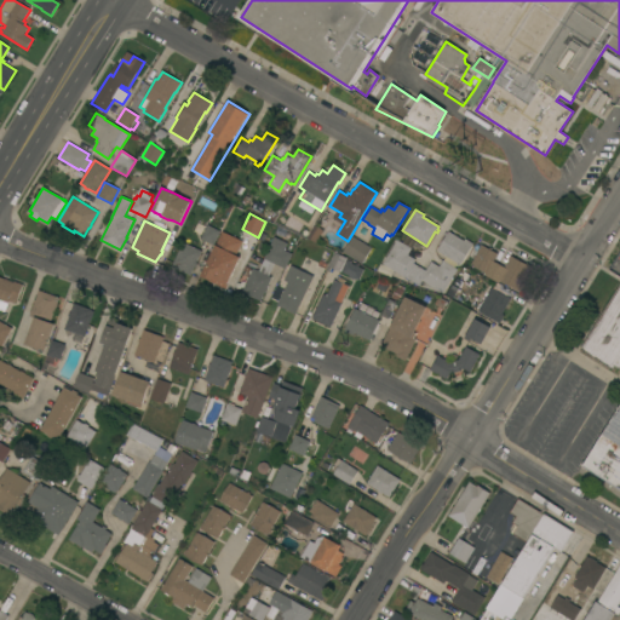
[(207,224),(208,225),(210,222),(216,225),(213,228),(220,231),(213,246),(200,239),(207,224)]
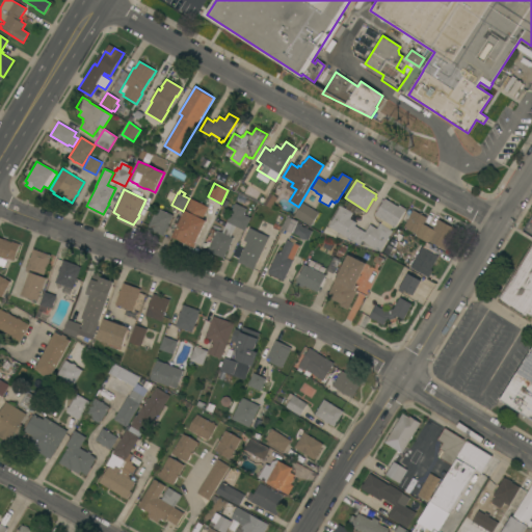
[(266,201),(263,198),(266,193),(269,195),(270,193),(277,197),(271,209),(263,205),(266,201)]
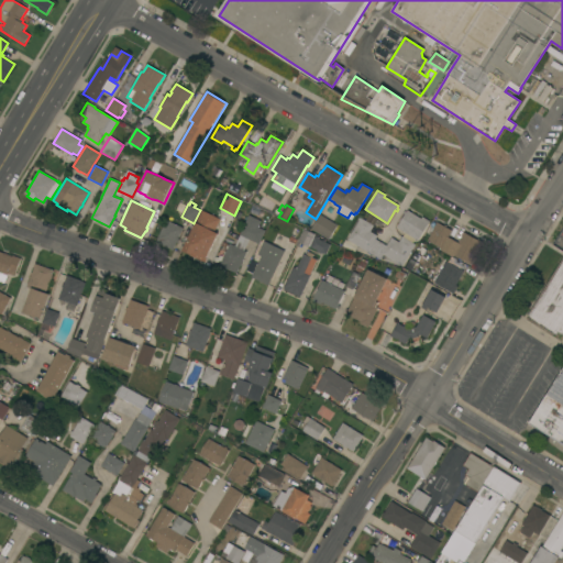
[(221,219),(214,232),(218,233),(205,263),(190,255),(181,251),(201,210),(221,219)]
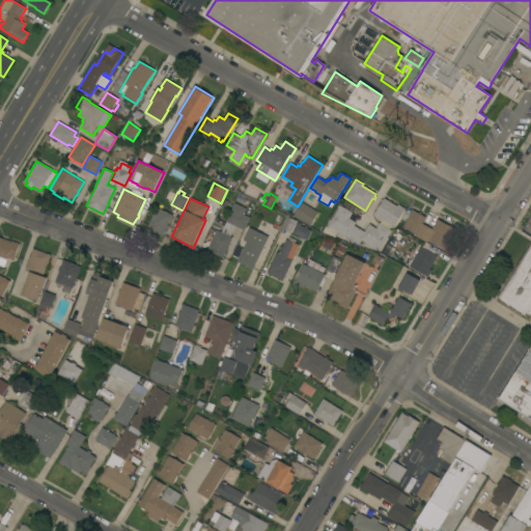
[(374,215),(382,202),(380,201),(382,199),(383,200),(384,198),(397,206),(398,204),(406,208),(394,227),(374,215)]
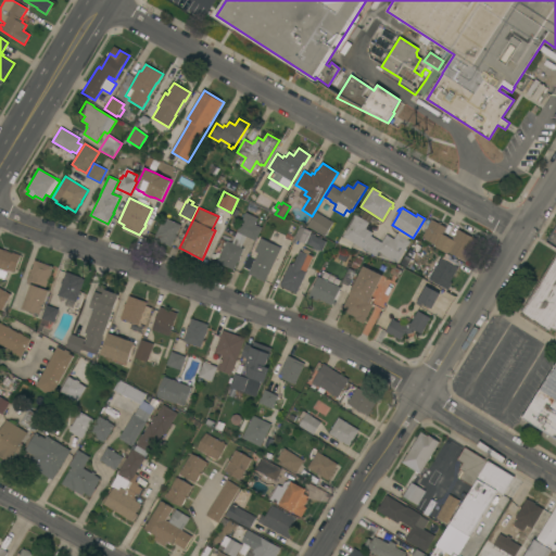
[(247,237),(241,248),(243,249),(239,260),(240,260),(238,263),(237,263),(234,270),(219,264),(217,263),(218,260),(217,260),(227,240),(232,243),(237,232),(245,212),(257,218),(255,224),(262,228),(255,241),(247,237)]
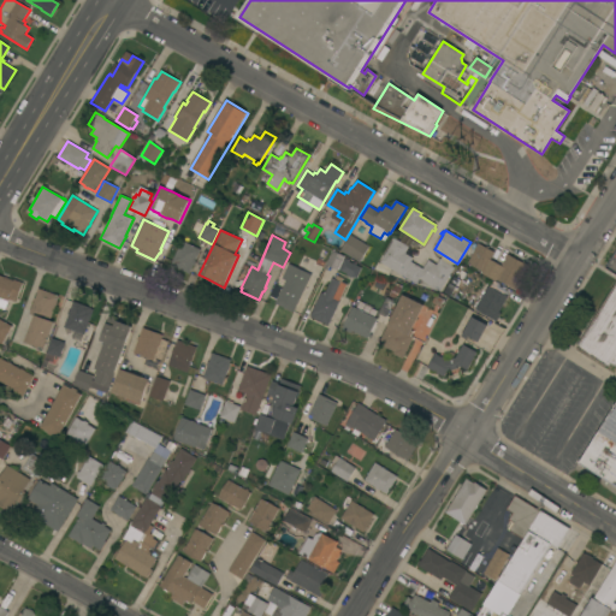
[(341,250),(350,235),(369,247),(360,262),(341,250)]
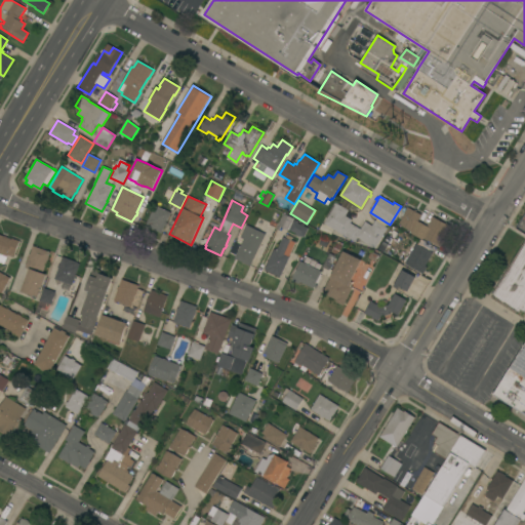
[(336,203),(349,210),(346,216),(352,220),(351,223),(361,229),(365,221),(372,226),(375,220),(388,228),(375,248),(357,238),(355,242),(342,235),(324,224),(336,203)]
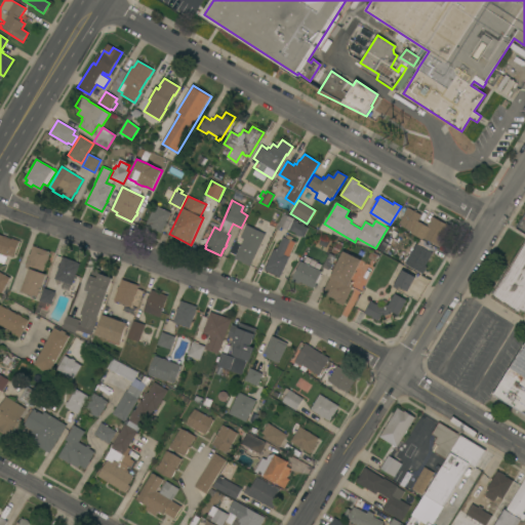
[(171,212),(166,223),(167,224),(165,227),(164,226),(161,234),(146,226),(147,224),(146,224),(155,205),(171,212)]
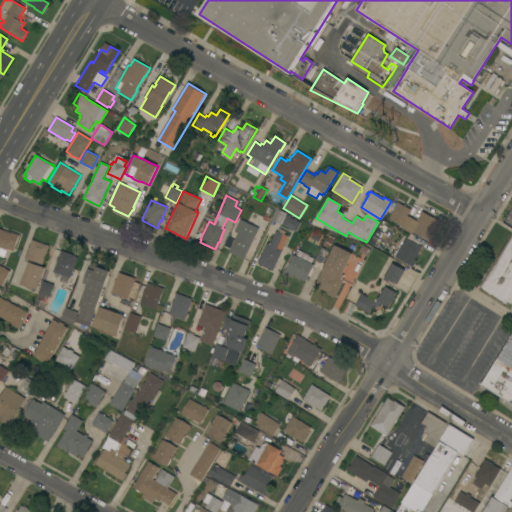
[(394,208),(395,205),(396,205),(398,202),(403,206),(404,204),(407,205),(406,207),(411,210),(408,216),(417,221),(422,212),(434,218),(435,216),(437,218),(436,219),(438,220),(431,233),(433,234),(429,241),(413,232),(412,234),(400,227),(401,225),(389,219),(394,208)]
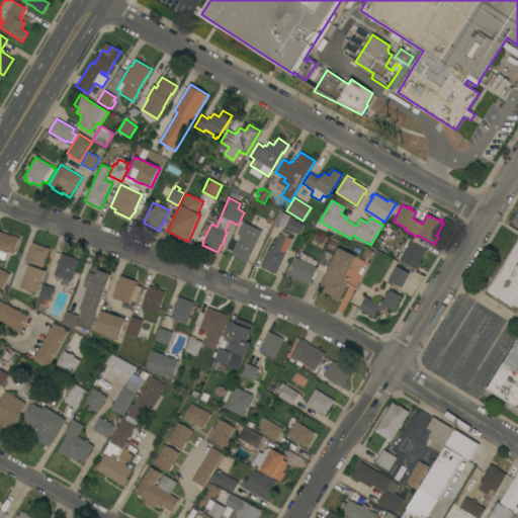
[(274,223),(279,210),(289,216),(283,227),(274,223)]
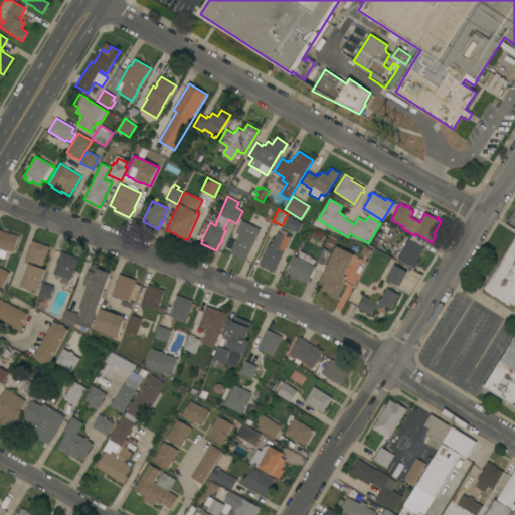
[(295,231),(294,232),(290,230),(291,229),(284,225),(288,216),(289,217),(289,216),(292,217),(292,218),(295,220),(296,219),(298,220),(297,221),(303,224),(298,233),(295,231)]
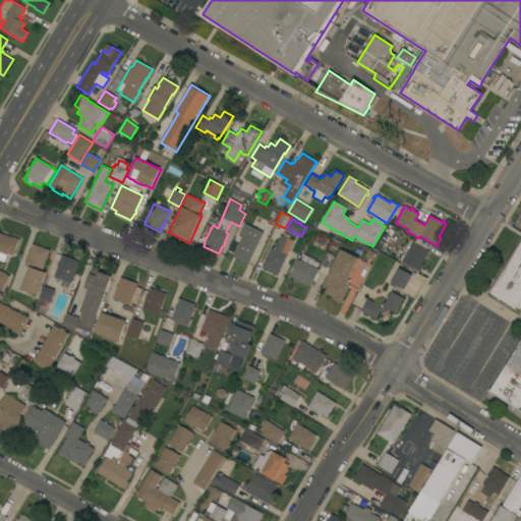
[(248,265),(232,256),(234,253),(228,250),(232,241),(238,244),(241,237),(238,235),(244,223),(264,232),(248,265)]
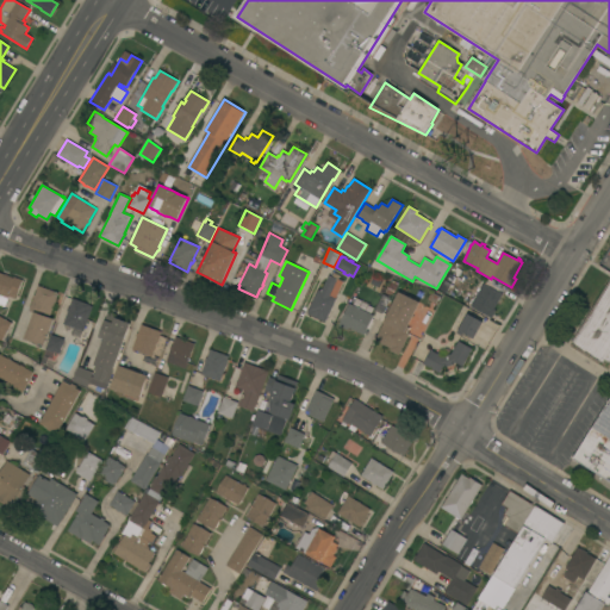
[(0,273),(14,278),(14,277),(23,280),(17,297),(16,299),(8,297),(5,307),(0,305),(0,273)]
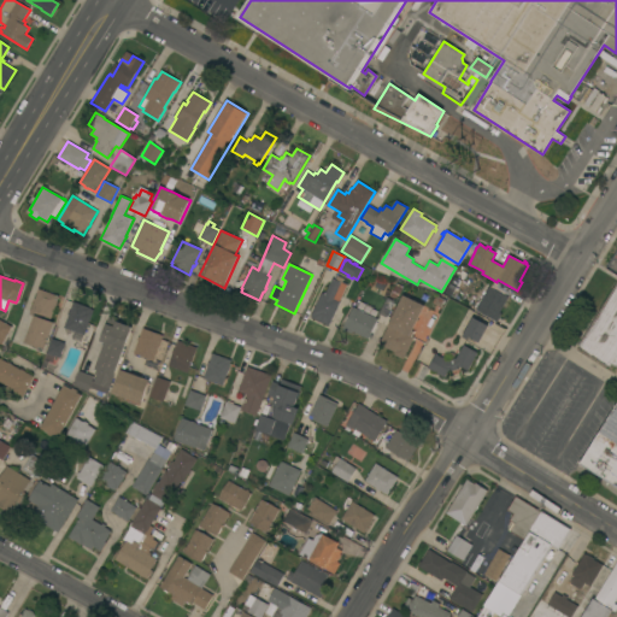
[(329,327),(311,317),(311,316),(311,315),(322,293),(324,294),(333,278),(335,280),(338,276),(344,278),(342,282),(347,285),(347,286),(340,301),(340,303),(329,327)]
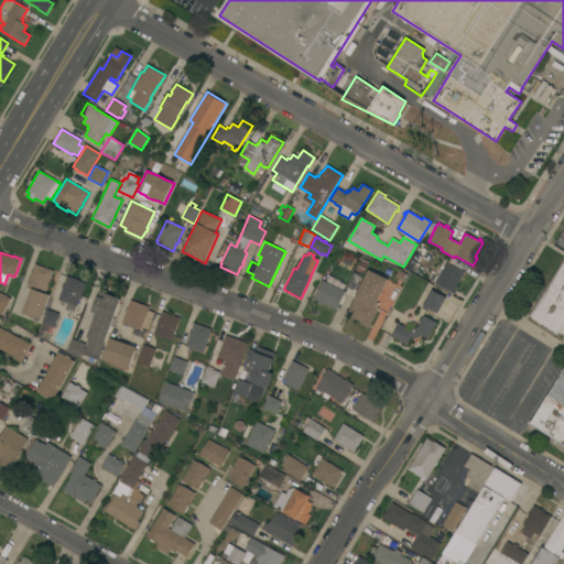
[(563,444),(531,424),(563,369),(563,335),(560,332),(557,336),(528,317),(563,260),(563,444)]
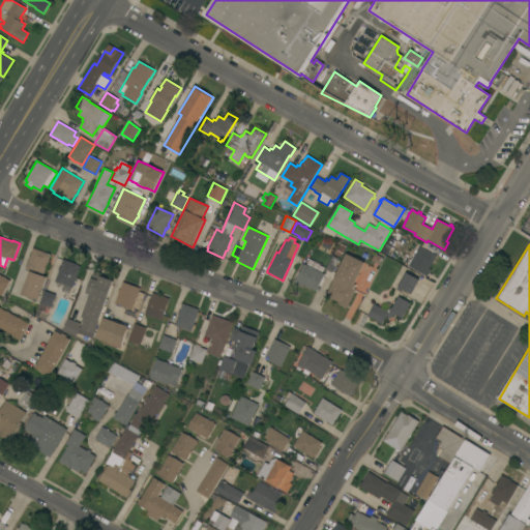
[(420,245),(433,253),(434,252),(436,253),(435,255),(437,256),(430,268),(431,269),(427,276),(409,266),(420,245)]
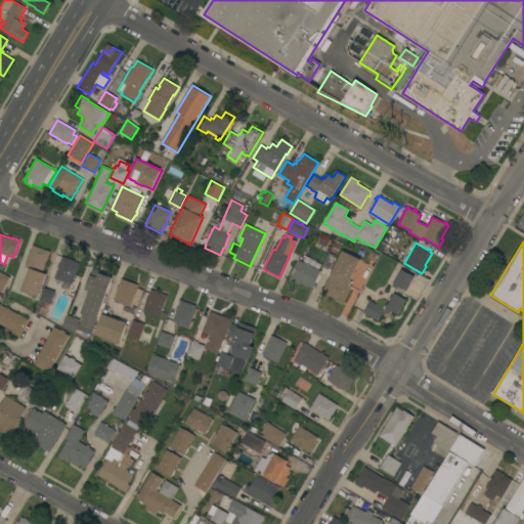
[(42,272),(47,274),(37,299),(33,297),(34,296),(20,291),(29,269),(25,267),(29,256),(28,256),(29,253),(30,254),(33,245),(50,252),(48,257),(42,272)]
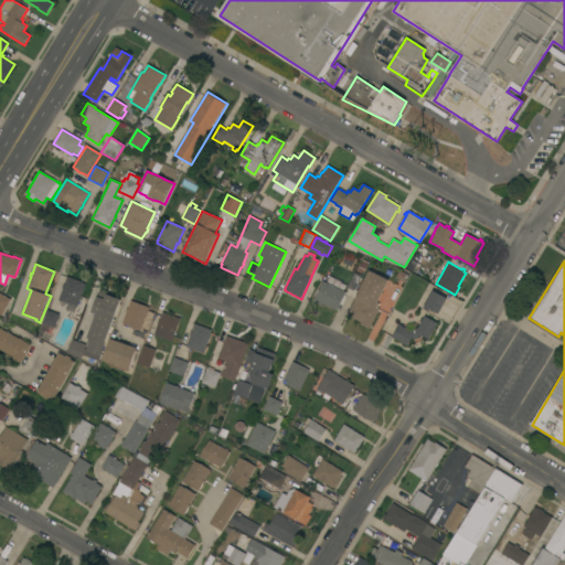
[(370,329),(361,324),(362,322),(347,316),(348,313),(347,312),(348,310),(350,311),(370,270),(388,280),(377,304),(379,305),(377,307),(380,308),(370,329)]
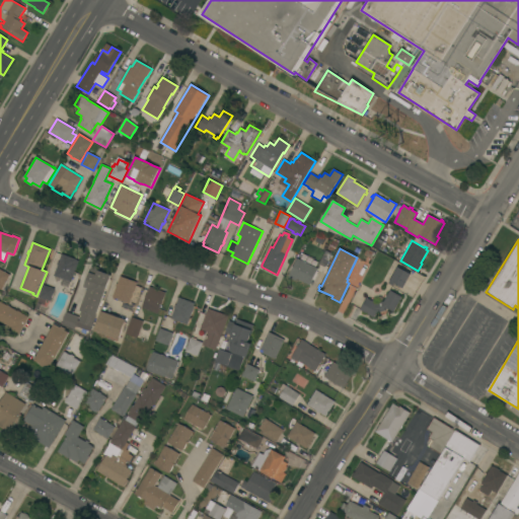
[(76,260),(79,261),(71,282),(70,282),(69,283),(64,281),(64,279),(54,276),(58,265),(57,265),(58,262),(59,262),(62,253),(76,260)]
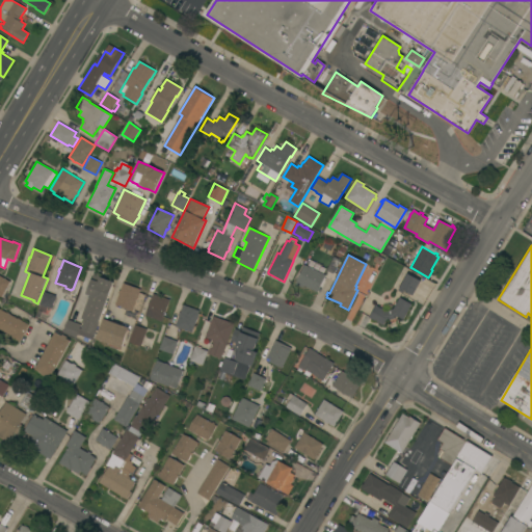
[(325,275),(319,288),(321,289),(320,292),(318,291),(317,293),(303,286),(302,288),(295,284),(304,265),(325,275)]
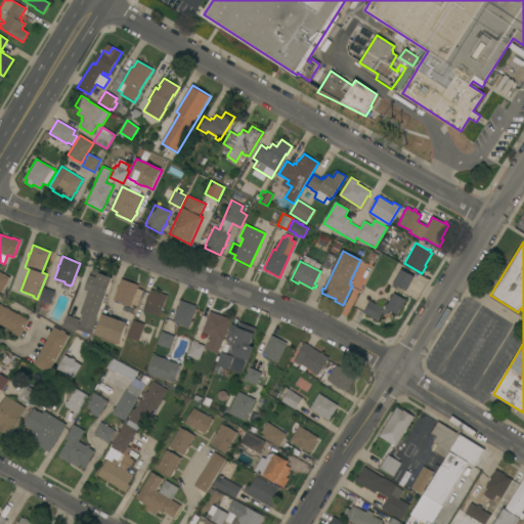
[(407,292),(398,287),(397,289),(392,286),(401,269),(415,277),(407,292)]
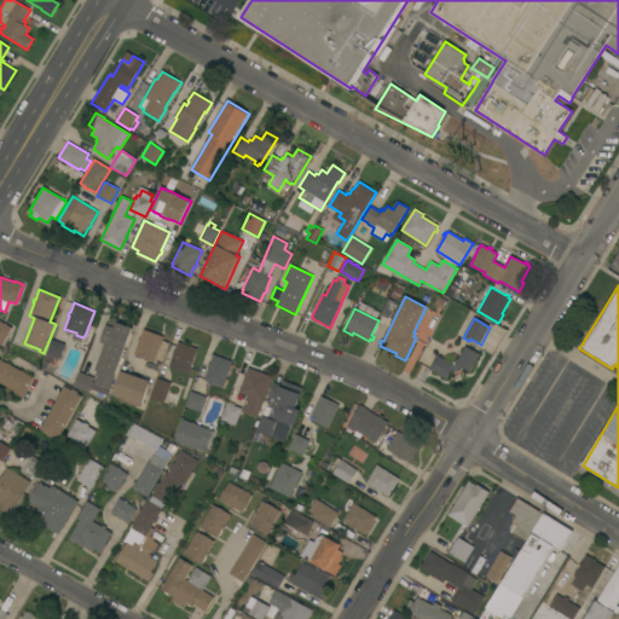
[(0,320),(12,328),(3,346),(0,343),(0,320)]
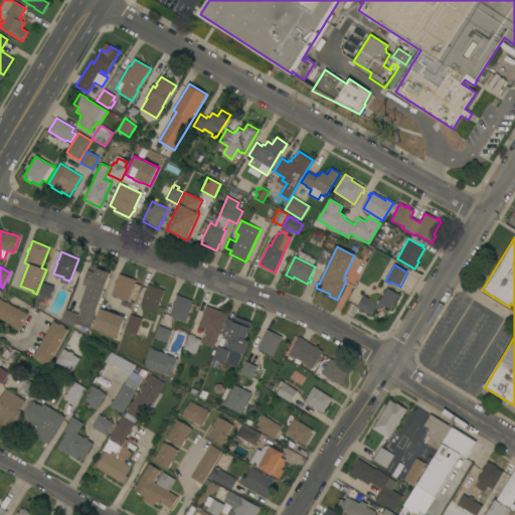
[(97,268),(111,273),(90,329),(75,324),(73,327),(60,322),(65,309),(78,314),(77,318),(78,318),(80,313),(78,313),(80,308),(79,308),(88,286),(83,285),(82,285),(89,270),(95,272),(97,268)]
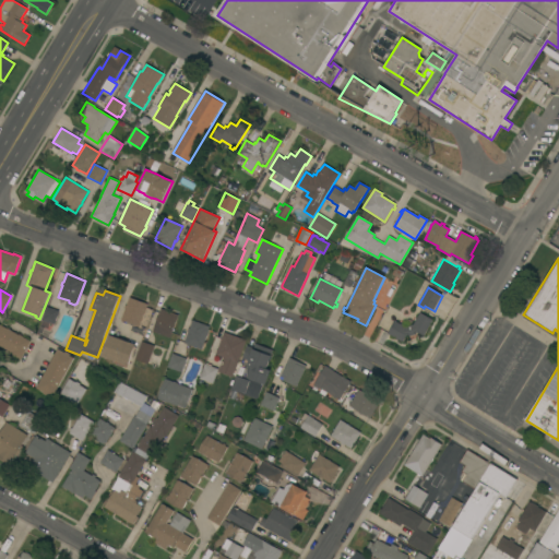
[(126,308),(125,308),(126,306),(129,297),(147,304),(140,326),(121,320),(126,308)]
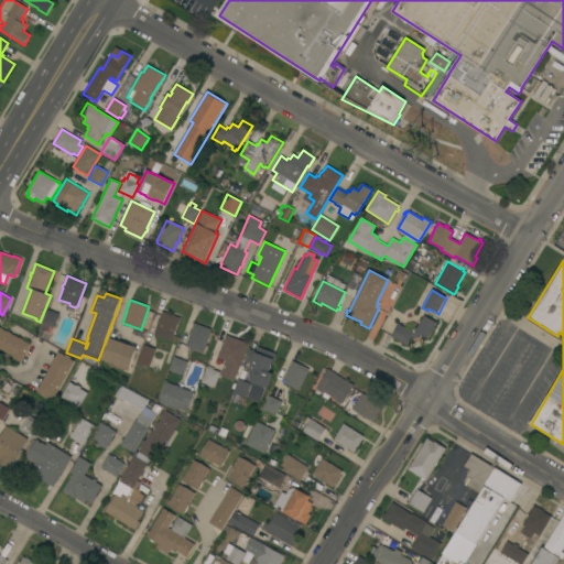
[(40,332),(39,331),(46,308),(47,310),(60,314),(55,327),(50,335),(40,332)]
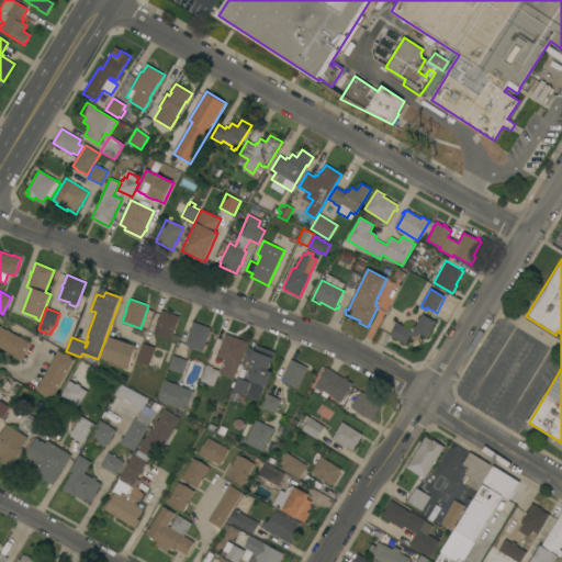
[(180,317),(171,340),(153,333),(161,310),(180,317)]
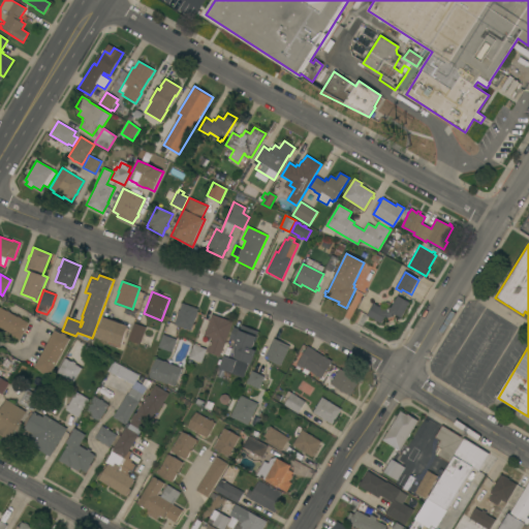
[(398,296),(410,303),(401,318),(395,314),(393,316),(387,318),(384,317),(381,323),(367,316),(373,304),(384,309),(392,307),(398,296)]
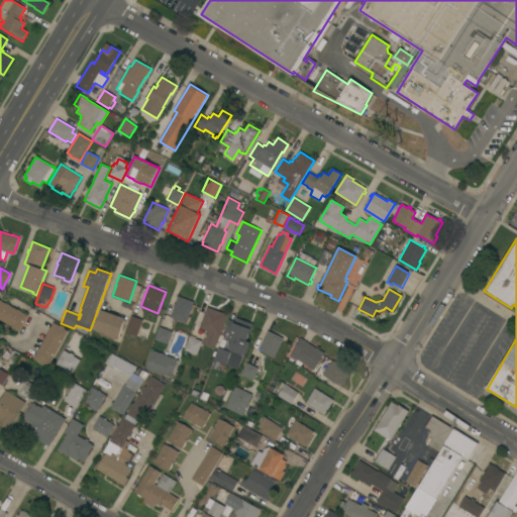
[(194,302),(187,323),(170,317),(174,307),(173,306),(174,304),(175,304),(178,296),(194,302)]
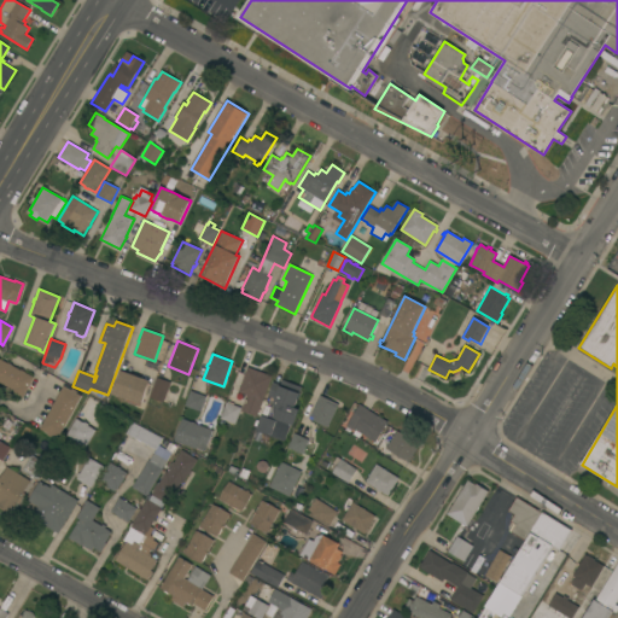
[(0,357),(9,363),(9,362),(12,365),(12,366),(21,371),(22,369),(25,372),(24,372),(34,377),(23,398),(13,394),(13,392),(10,390),(11,389),(0,383),(0,357)]
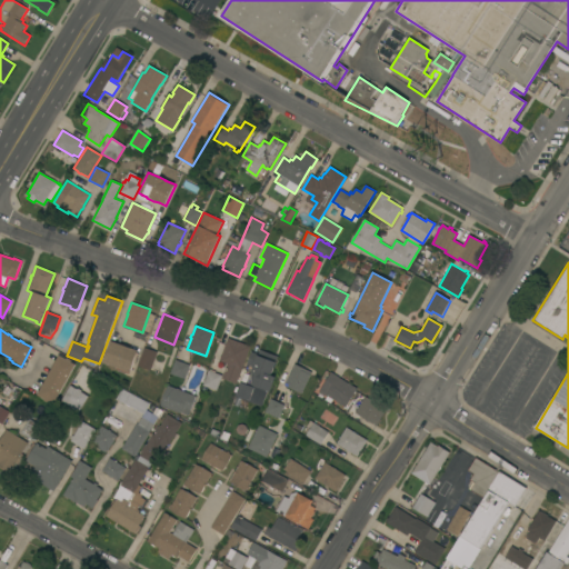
[(246,345),(238,367),(242,368),(237,383),(222,378),(225,371),(218,369),(220,361),(219,361),(220,359),(213,357),(219,341),(226,343),(228,338),(246,345)]
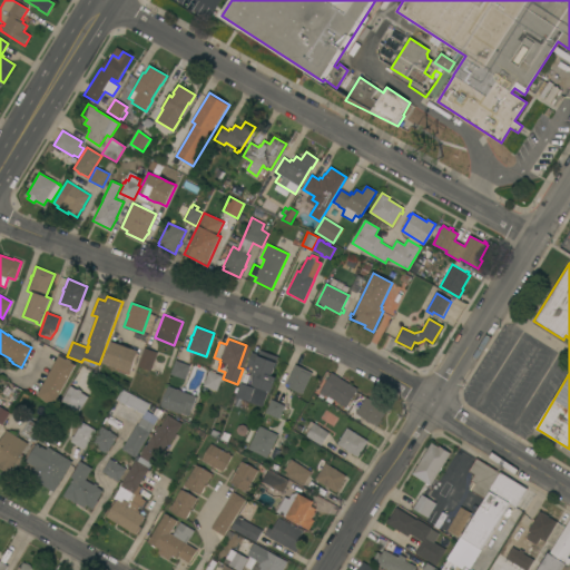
[(138,351),(130,373),(129,373),(129,374),(115,370),(116,367),(104,363),(111,342),(138,351)]
